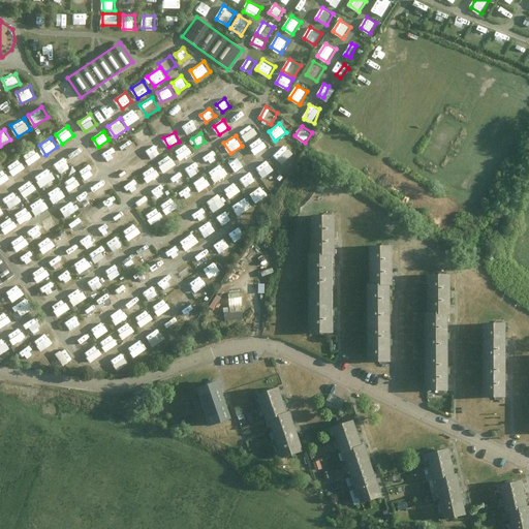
[(176,151),(181,160),(193,153),(187,144),(176,151)]
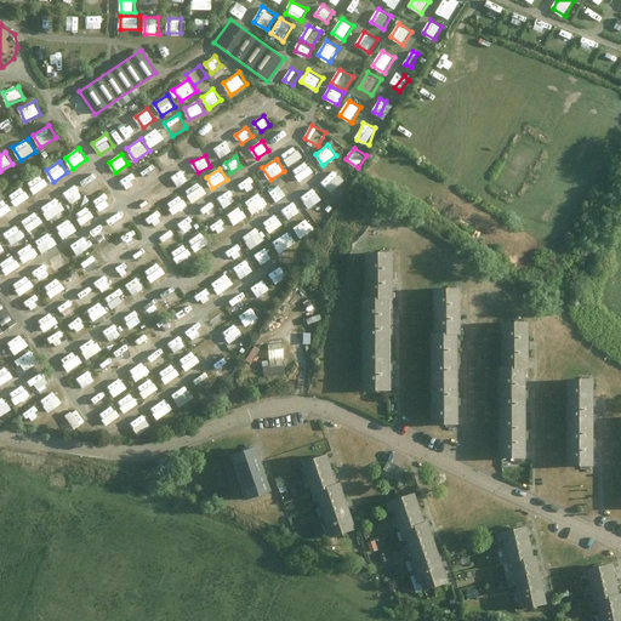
[(178,187),(189,180),(183,170),(172,176),(178,187)]
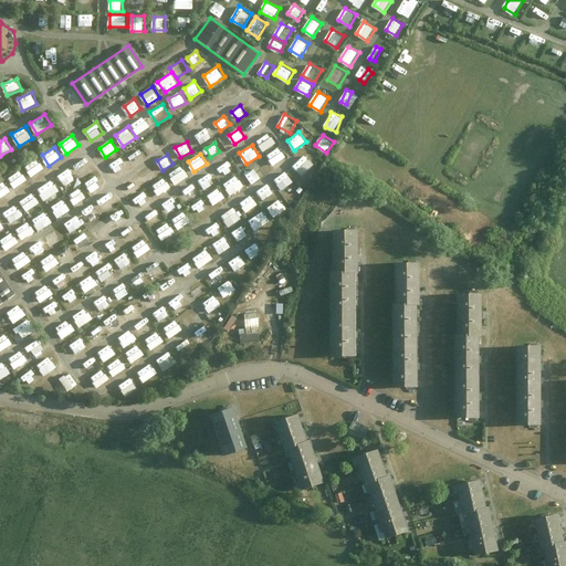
[(306,155),(294,166),(303,176),(315,164),(306,155)]
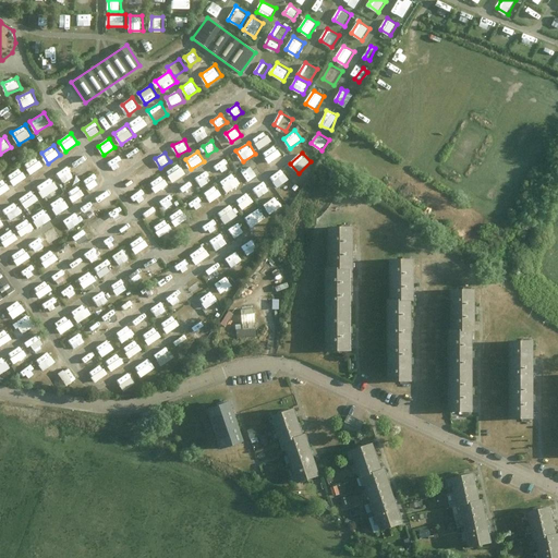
[(44,168),(39,157),(26,162),(31,173),(44,168)]
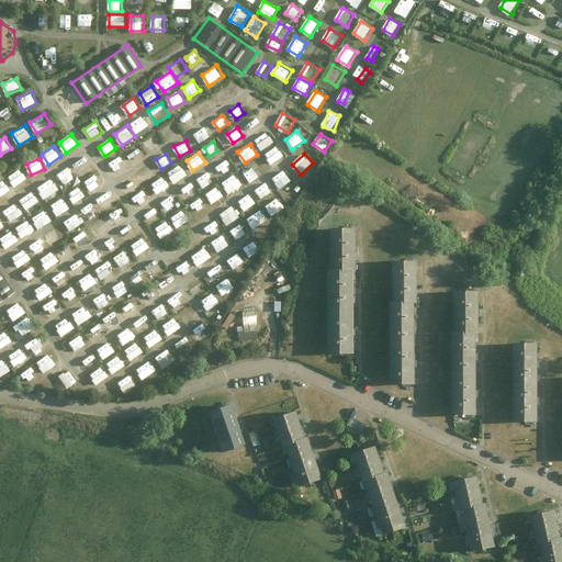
[(79,160),(67,168),(69,171),(81,164),(79,160)]
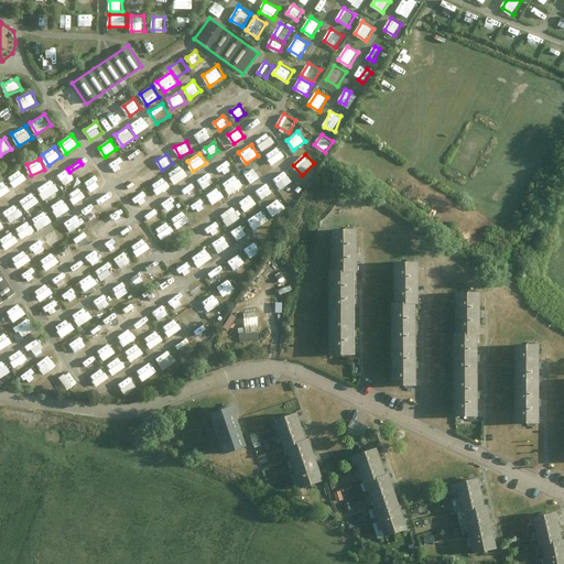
[(247,169),(256,181),(267,173),(258,161),(247,169)]
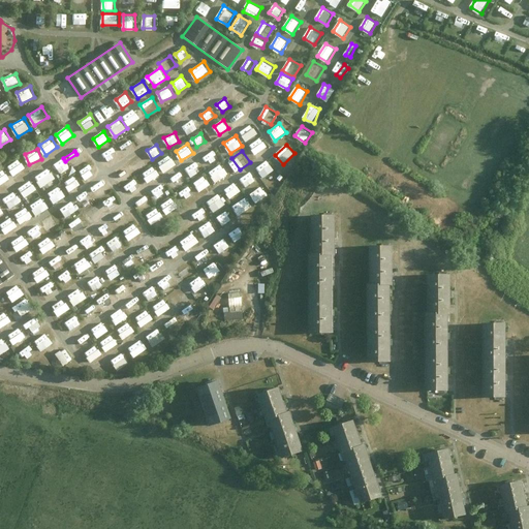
[(158,162),(165,173),(178,164),(170,154),(158,162)]
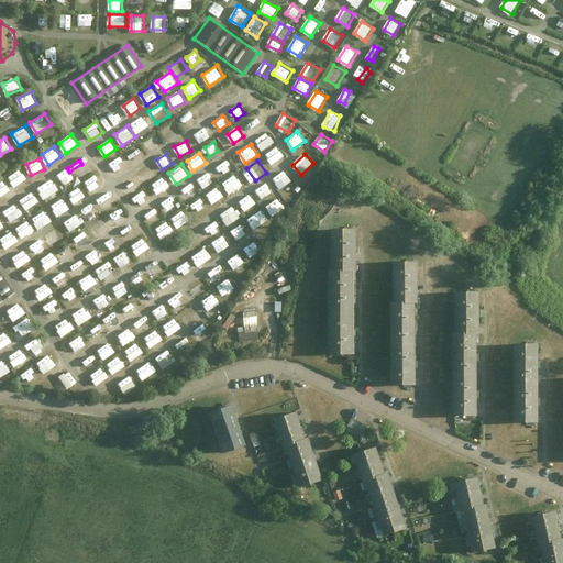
[(15,187),(28,179),(21,168),(9,177),(15,187)]
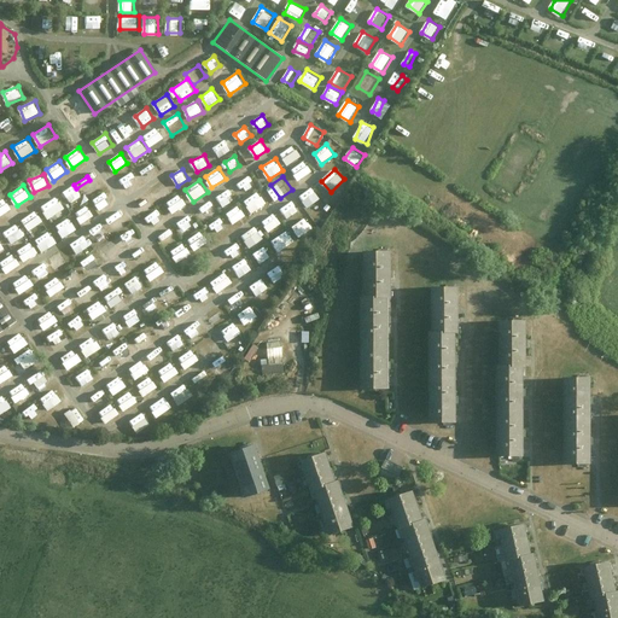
[(308,208),(321,198),(313,186),(299,196),(308,208)]
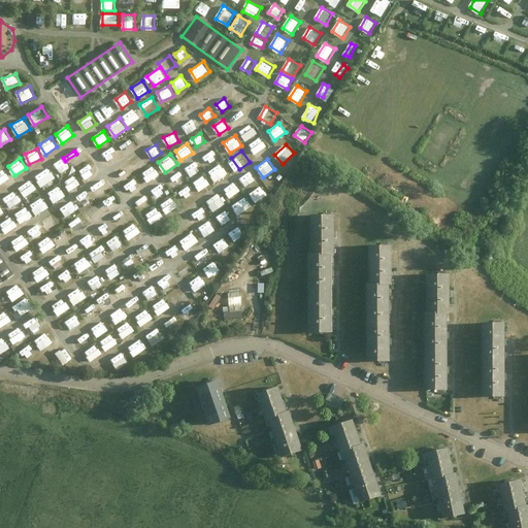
[(221,163),(208,171),(216,182),(228,173),(221,163)]
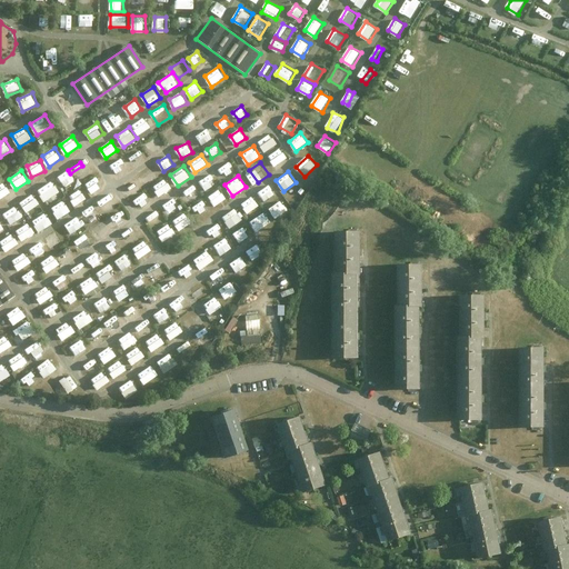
[(92,193),(103,188),(98,178),(87,183),(92,193)]
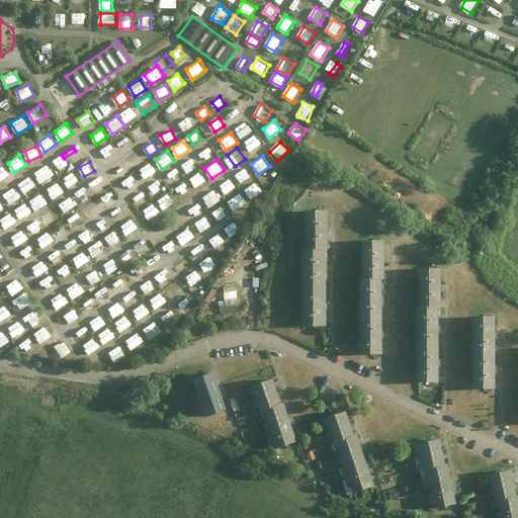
[(146,179),(158,172),(152,162),(140,170),(146,179)]
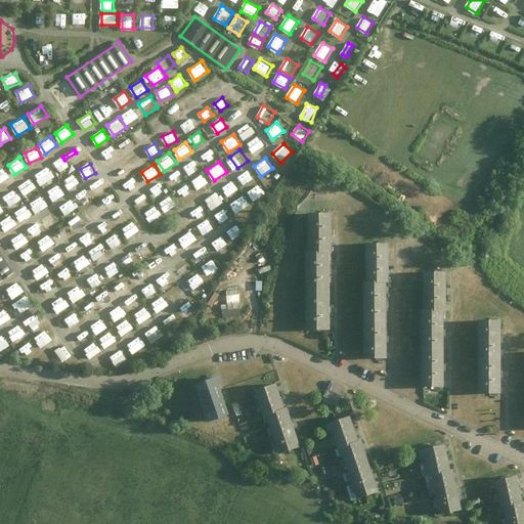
[(41,185),(55,177),(49,166),(35,175),(41,185)]
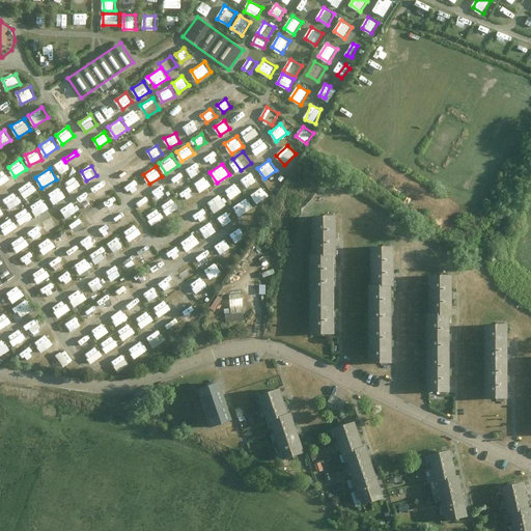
[(0,172),(0,186),(10,180),(5,170),(0,172)]
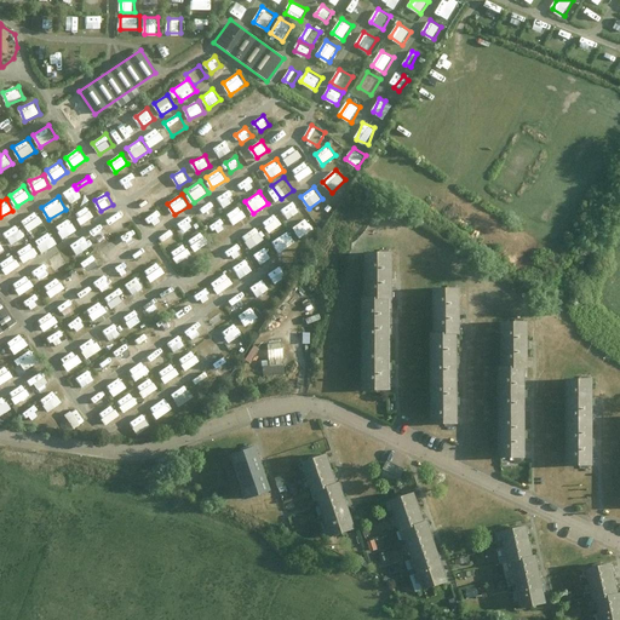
[(297,199),(281,207),(288,219),(304,211),(297,199)]
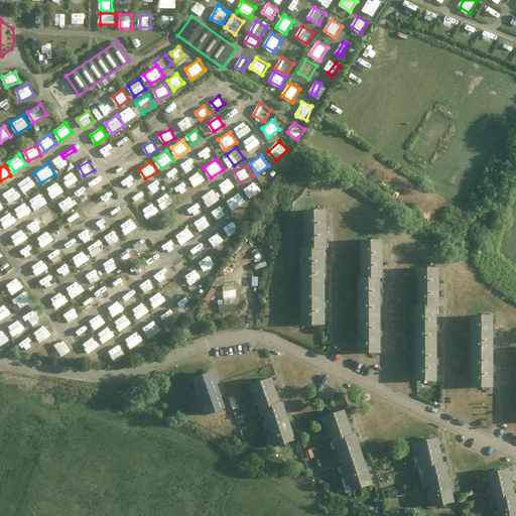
[(194,186),(206,182),(202,172),(190,176),(194,186)]
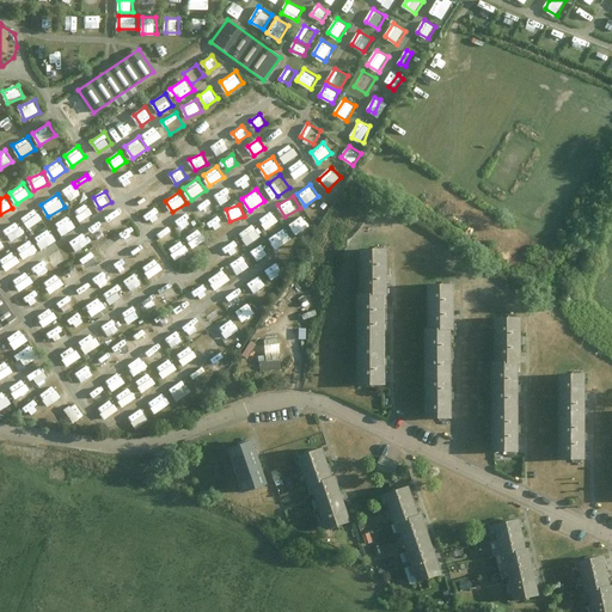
[(153,224),(161,216),(155,208),(147,214),(153,224)]
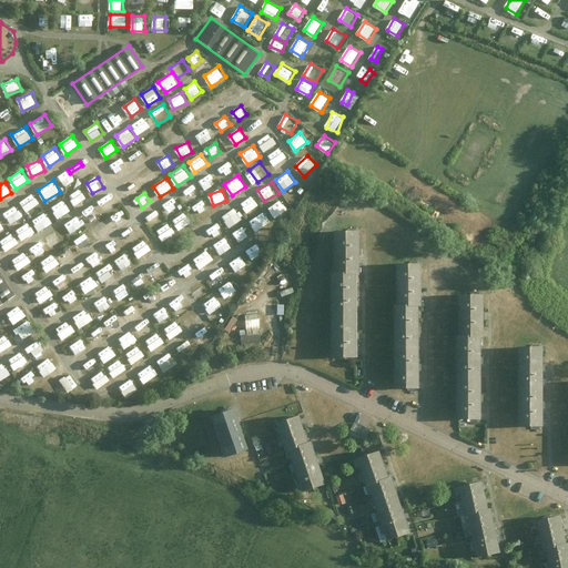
[(26,211),(40,205),(34,194),(21,201),(26,211)]
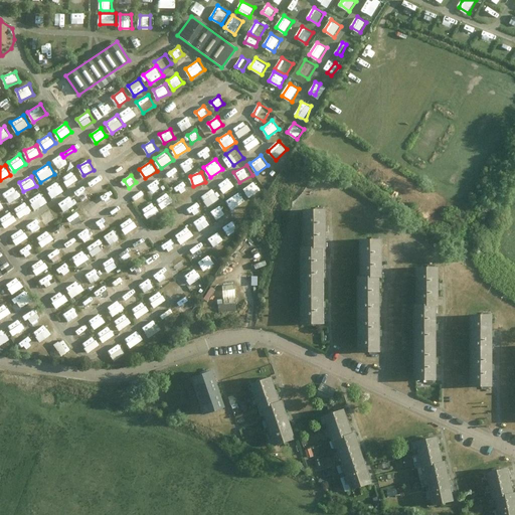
[(225,193),(235,186),(228,177),(218,185),(225,193)]
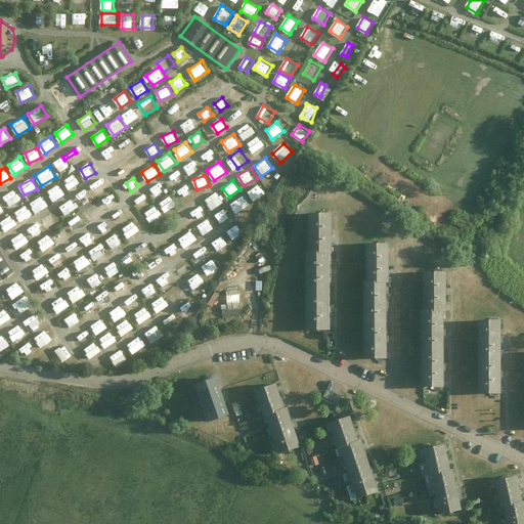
[(178,190),(183,197),(192,190),(187,183),(178,190)]
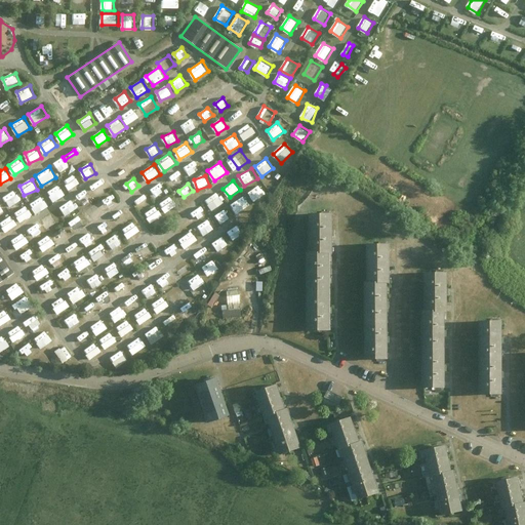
[(55,201),(66,194),(58,185),(48,192),(55,201)]
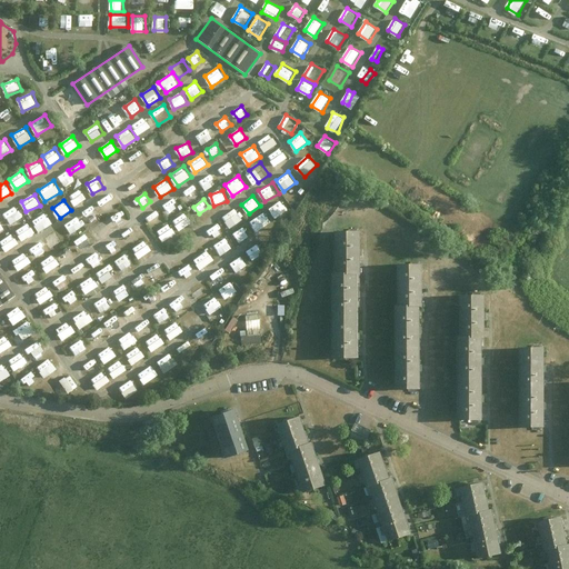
[(280,200),(269,209),(277,219),(288,209),(280,200)]
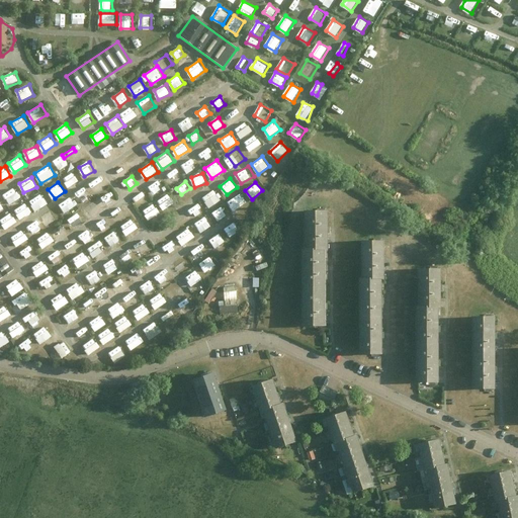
[(10,204),(21,198),(16,187),(4,193),(10,204)]
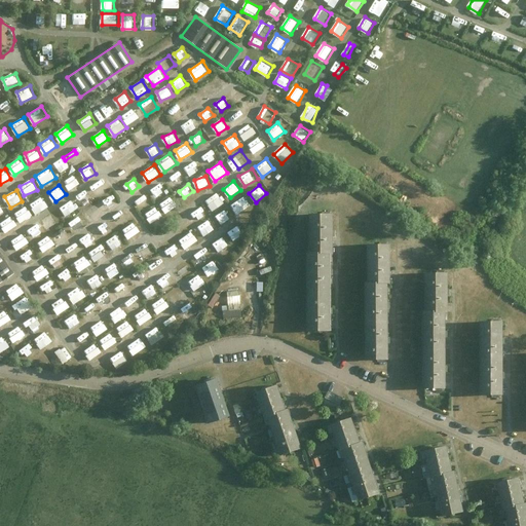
[(218,192),(207,199),(213,211),(225,203),(218,192)]
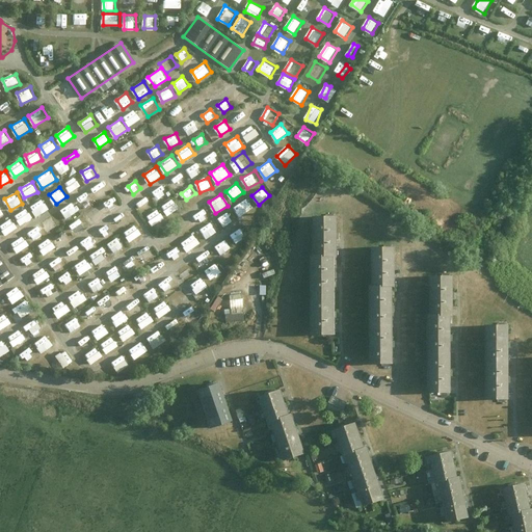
[(240,217),(255,208),(248,197),(234,207),(240,217)]
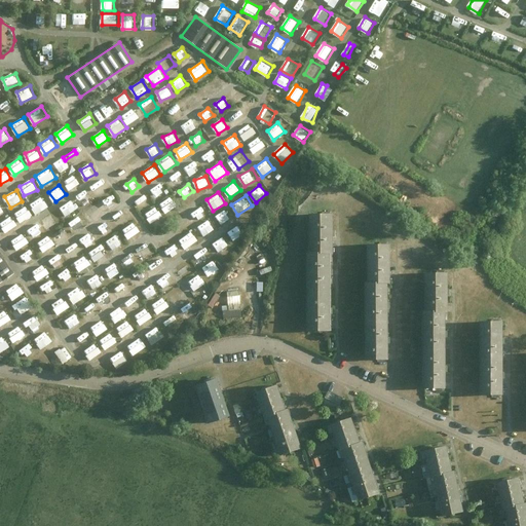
[(166,214),(178,207),(173,196),(160,203),(166,214)]
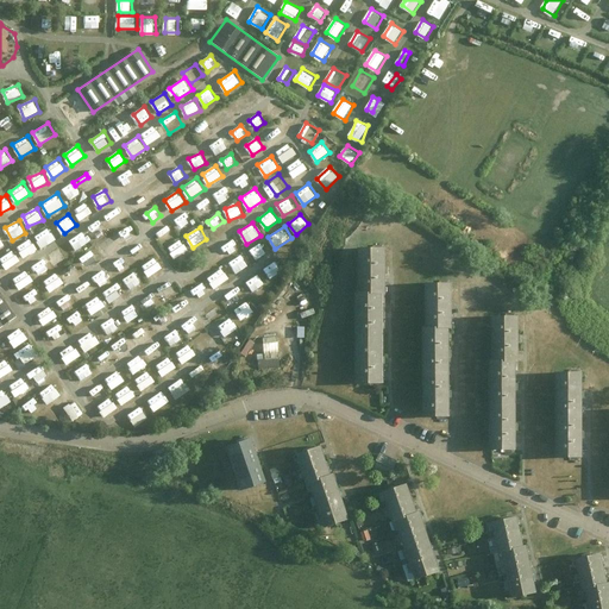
[(39,240),(51,233),(48,228),(36,236),(39,240)]
